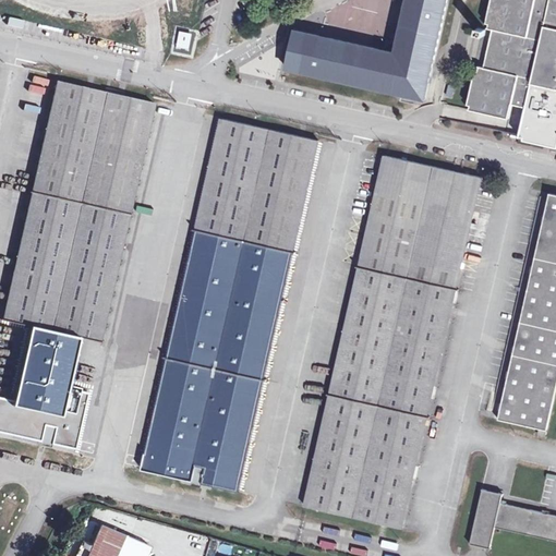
[(449,0),(406,0),(394,57),(297,36),(288,76),(426,106),(449,0)]
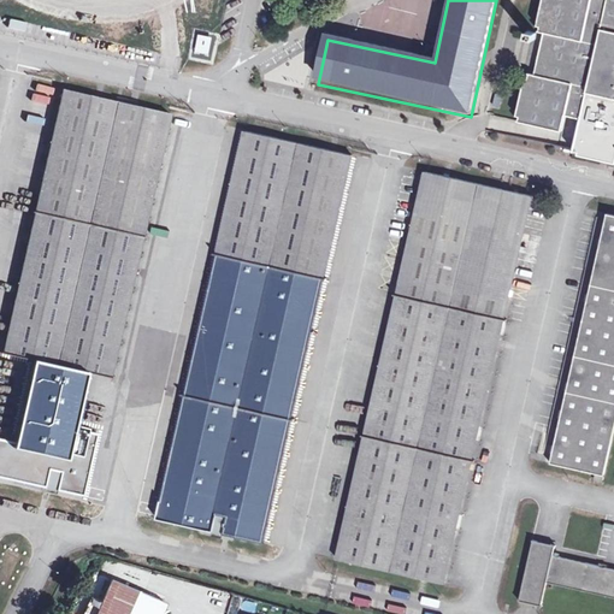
[(613,0),(543,0),(537,31),(542,33),(532,74),(527,72),(515,122),(559,131),(562,114),(578,118),(571,149),(613,159),(613,0)]
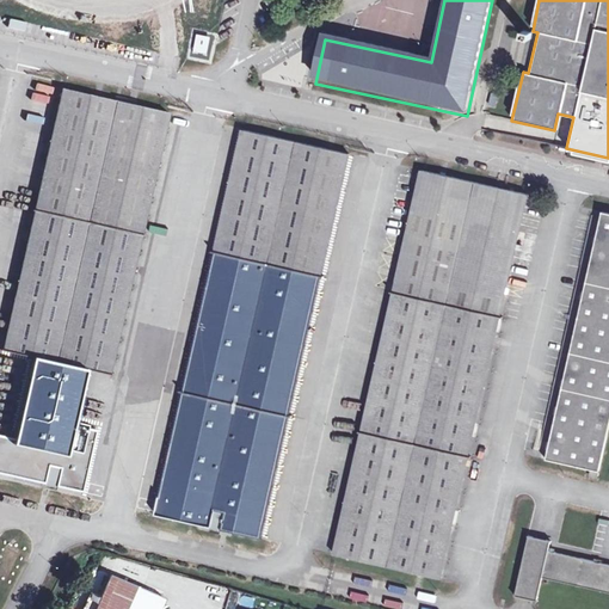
[(164,111),(59,88),(0,346),(0,477),(78,496),(164,111)]
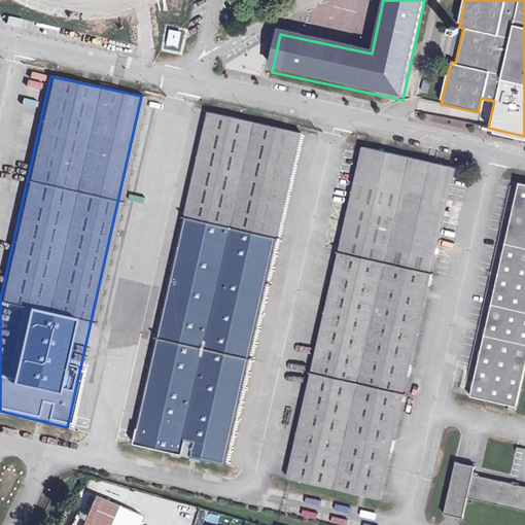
[(298,131),(206,110),(132,444),(222,463),(298,131)]
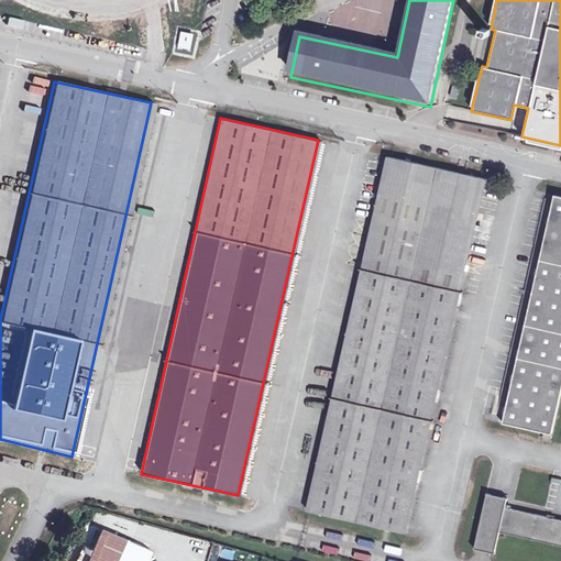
[(22,125),(22,133),(37,134),(39,128),(22,125)]
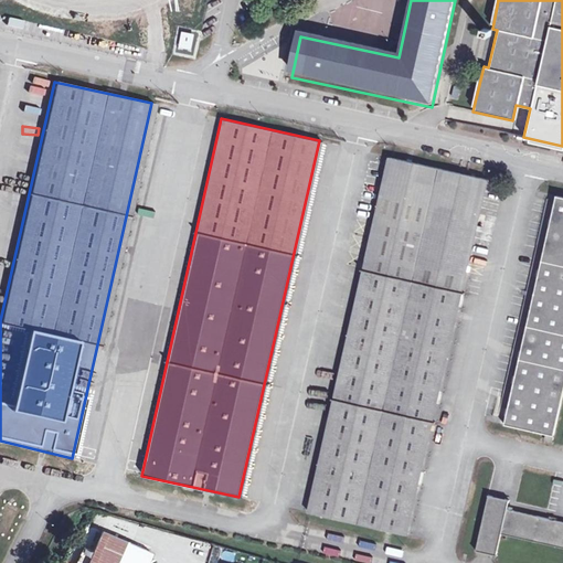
[(482,178),(385,156),(306,511),(403,533),(482,178)]
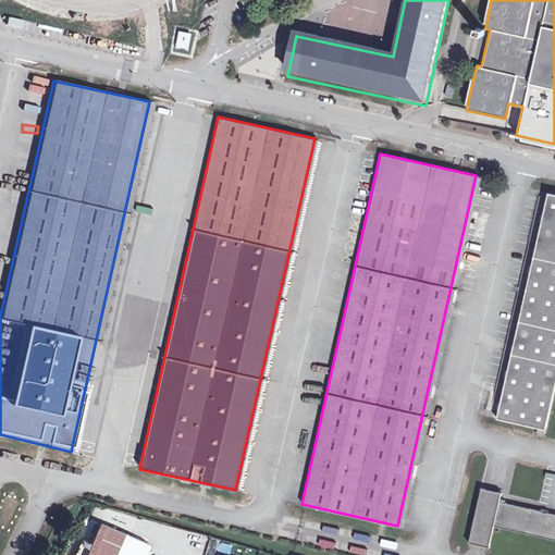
[(554,371),(554,193),(546,190),(495,418),(542,429),(554,371)]
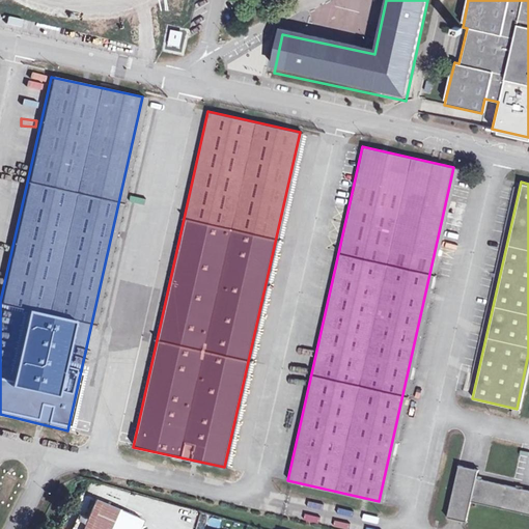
[(475,469),(456,465),(445,517),(464,521),(475,469)]
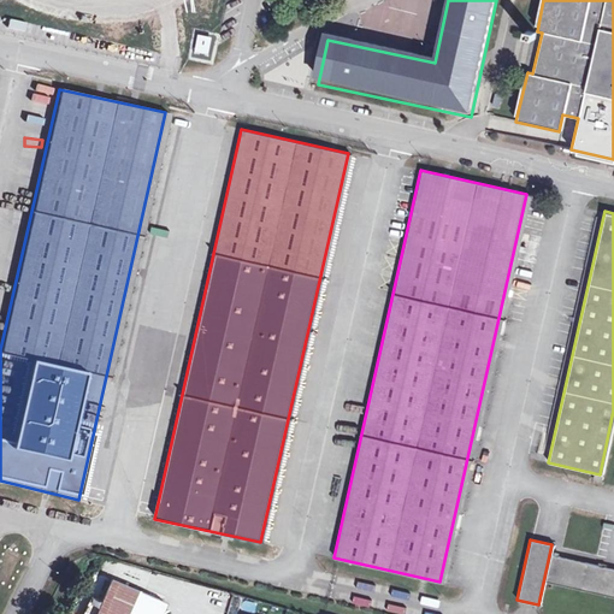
[(613,570),(549,555),(543,582),(613,597),(613,570)]
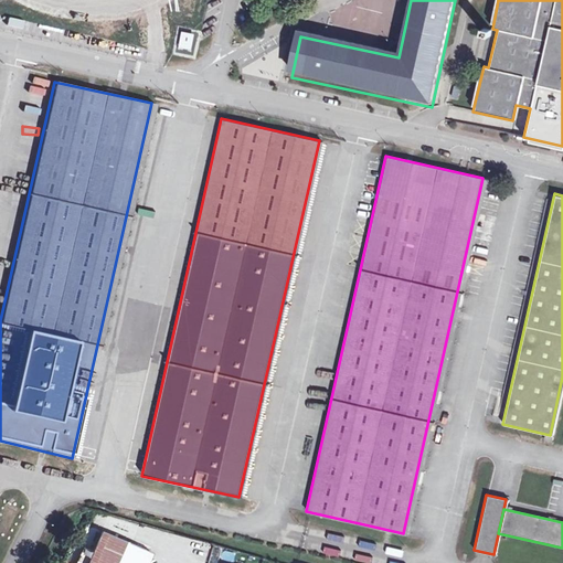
[(142,562),(148,552),(97,529),(81,562),(142,562)]
